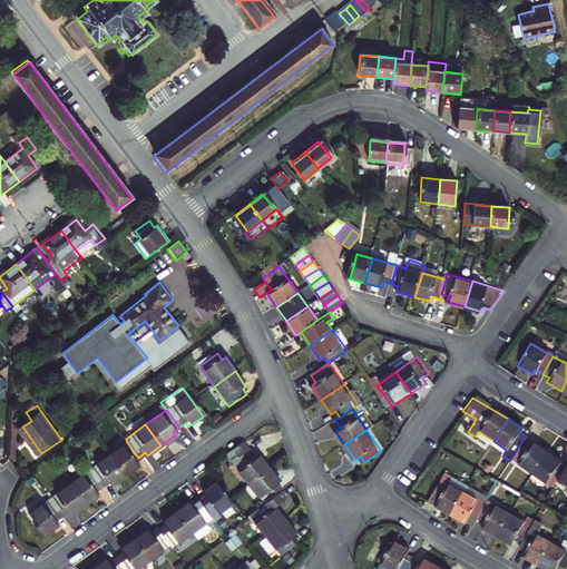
[(531,473),(546,451),(530,441),(528,447),(521,442),(510,460),(531,473)]
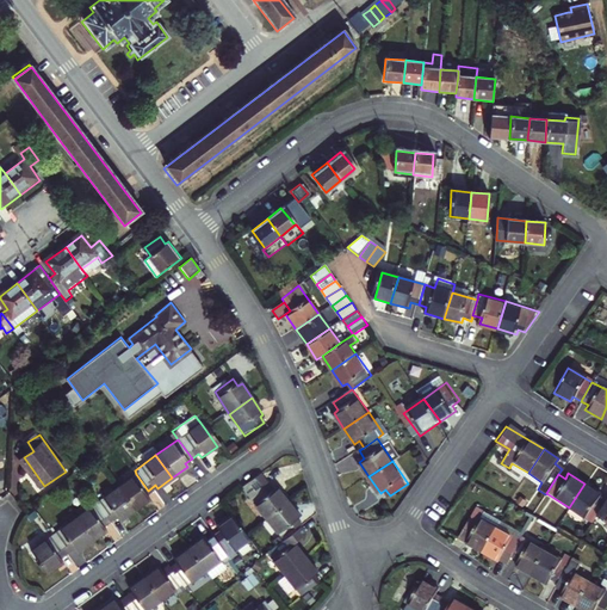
[(143,498),(150,493),(148,491),(136,474),(115,490),(131,512),(146,501),(143,498)]
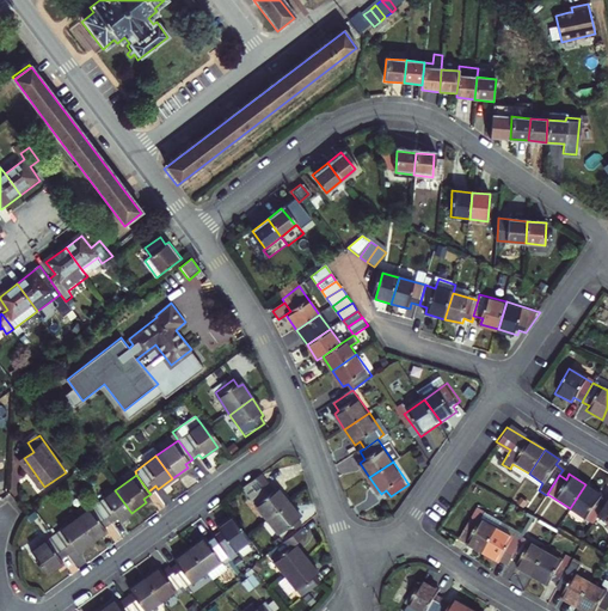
[(241,489),(265,525),(289,507),(278,493),(275,495),(259,476),(241,489)]
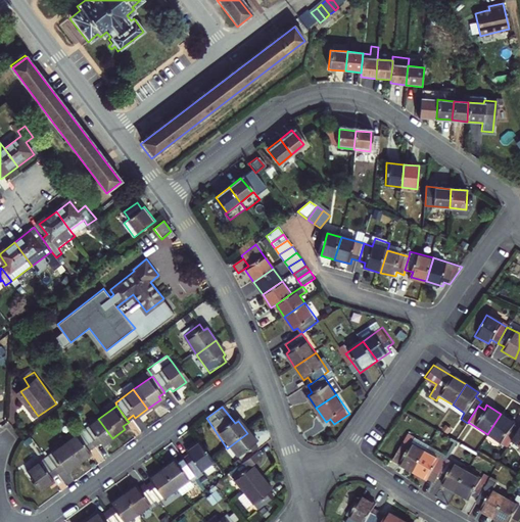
[(507,446),(510,441),(517,431),(510,426),(513,422),(501,414),(487,434),(507,446)]
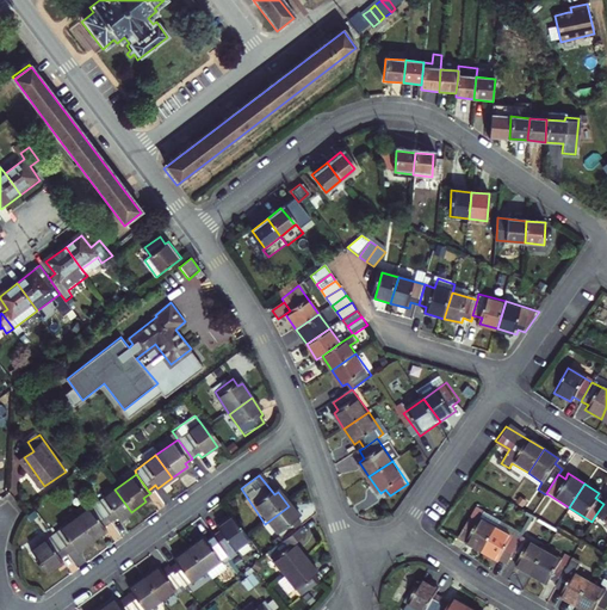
[(94,505),(107,524),(112,521),(115,523),(131,512),(115,490),(94,505)]
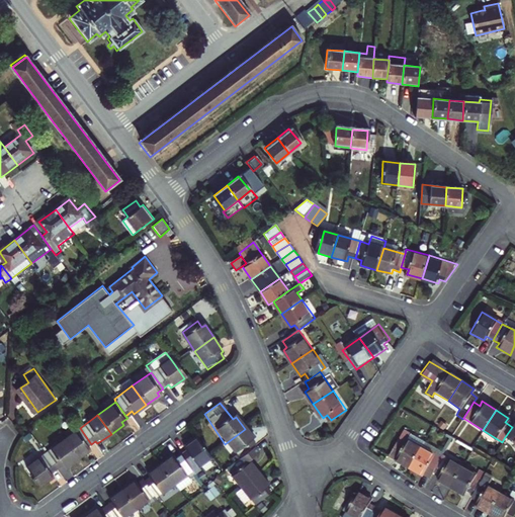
[(514,422),(512,427),(505,437),(514,443),(514,422)]
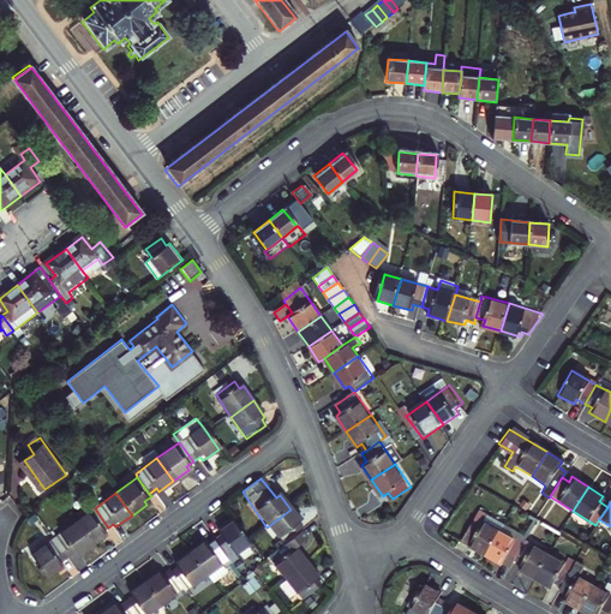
[(108,528),(95,508),(72,524),(89,547),(103,536),(101,532),(108,528)]
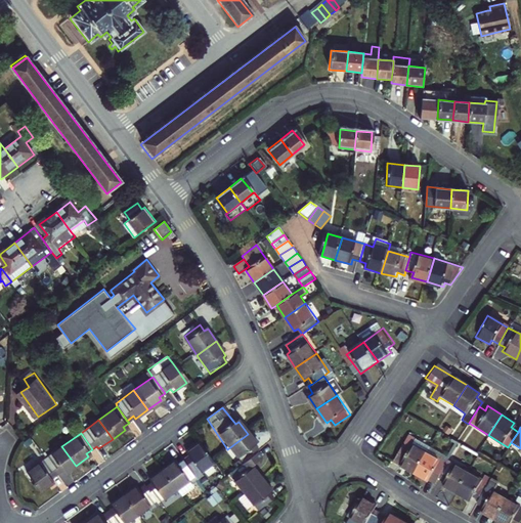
[(257,448),(248,434),(227,449),(242,469),(256,459),(258,456),(254,450),(257,448)]
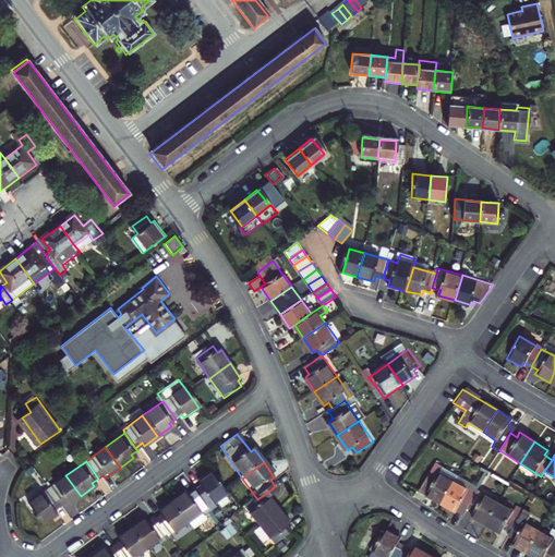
[(439,503),(454,480),(432,467),(418,489),(439,503)]
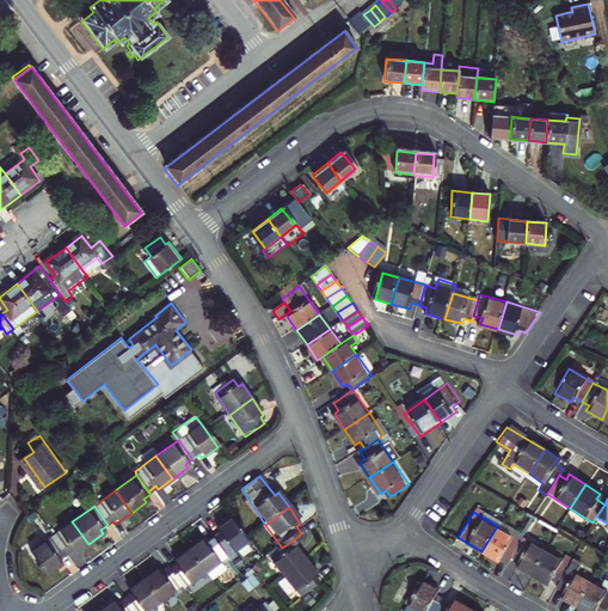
[(250,541),(234,518),(219,529),(220,532),(214,537),(227,557),(250,541)]
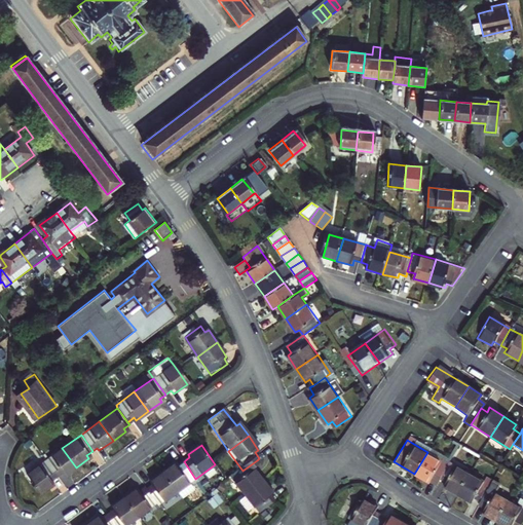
[(76,467),(62,448),(44,460),(55,478),(61,475),(62,477),(76,467)]
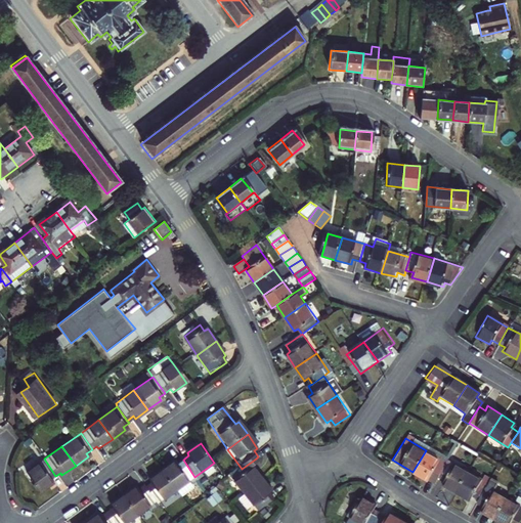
[(445,462),(426,450),(413,472),(425,480),(426,479),(432,483),(436,477),(445,462)]
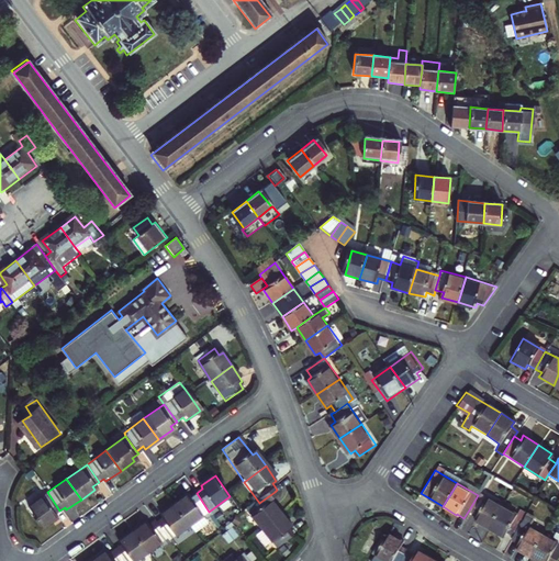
[(59,511),(47,492),(25,508),(41,529),(55,518),(53,515),(59,511)]
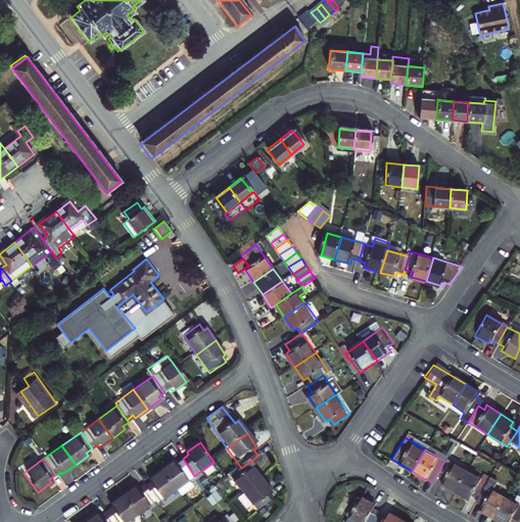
[(255,458),(241,468),(233,474),(245,491),(265,478),(256,466),(260,464),(255,458)]
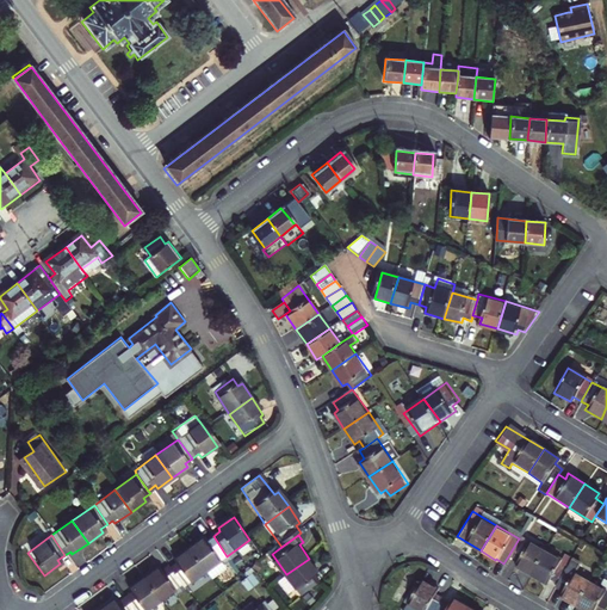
[(227,556),(214,536),(208,541),(205,537),(191,548),(205,571),(211,578),(224,568),(222,566),(229,560),(227,556)]
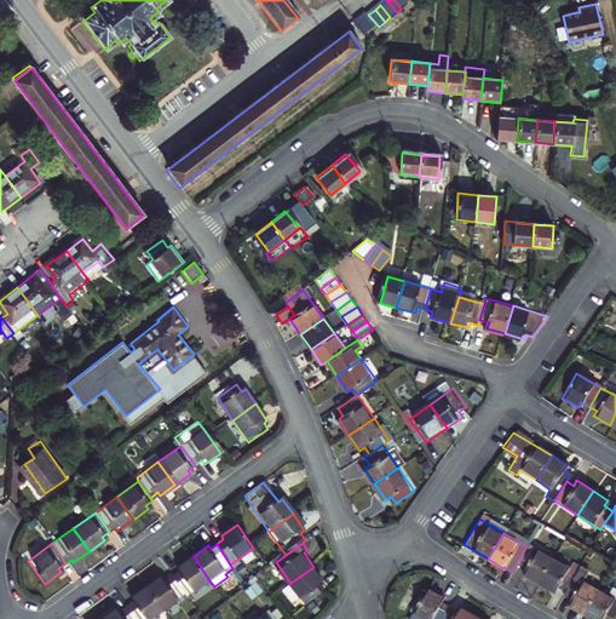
[(536,583),(551,559),(527,544),(527,546),(516,565),(523,568),(519,573),(536,583)]
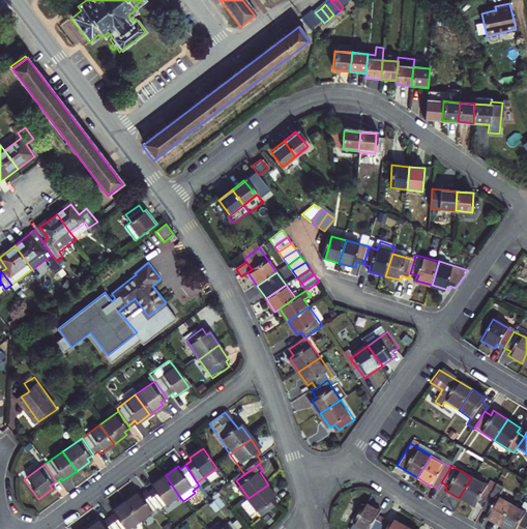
[(178,495),(166,475),(151,486),(152,488),(147,492),(157,507),(159,508),(178,495)]
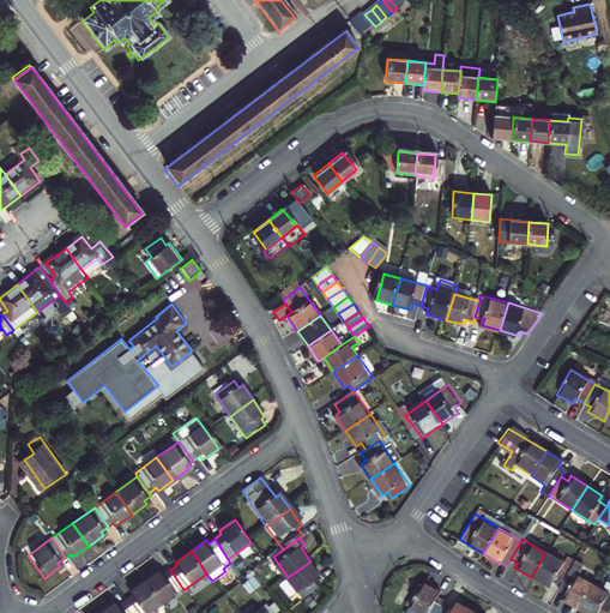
[(568,566),(545,553),(531,577),(545,586),(549,581),(557,586),(568,566)]
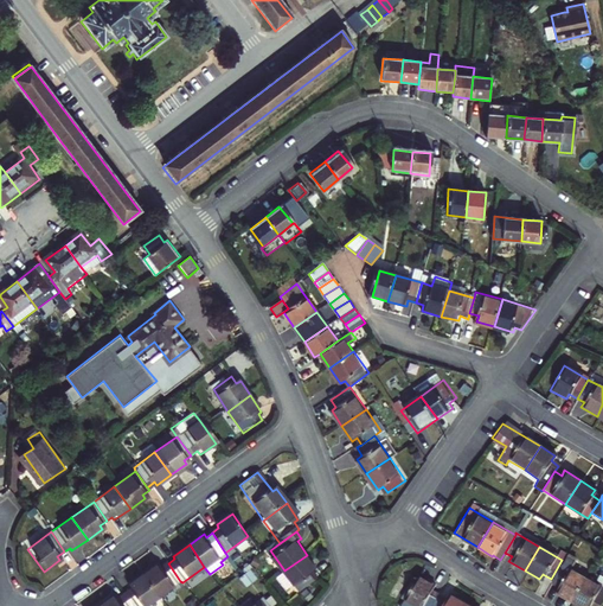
[(284,571),(277,576),(287,589),(294,585),(300,593),(318,580),(314,573),(316,571),(307,555),(284,571)]
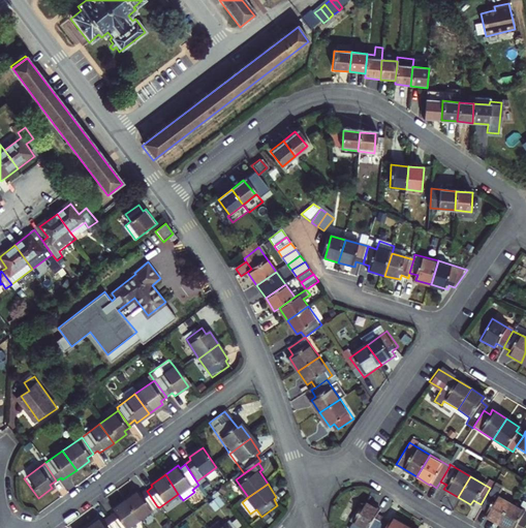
[(481,504),(478,508),(484,511),(482,516),(496,524),(508,503),(495,495),(499,487),(493,484),(490,488),(481,504)]
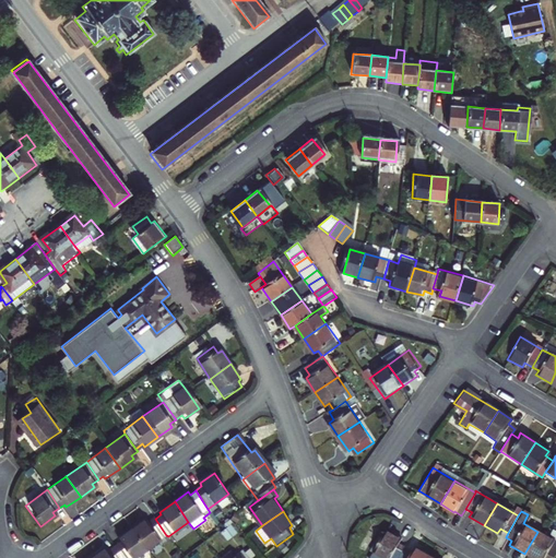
[(166,535),(155,519),(154,517),(148,521),(145,519),(132,527),(148,549),(166,535)]
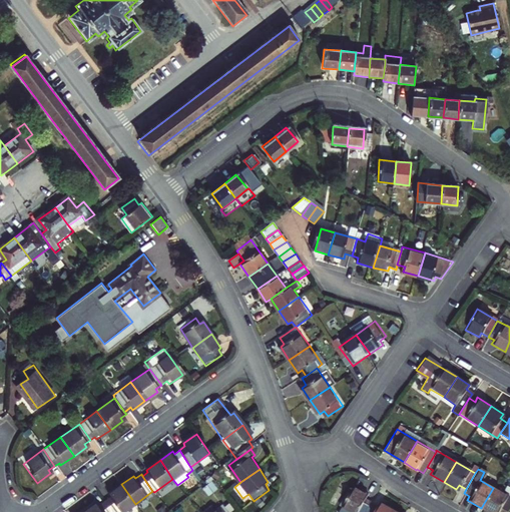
[(122,511),(135,504),(121,484),(108,493),(110,496),(105,499),(114,511),(122,511)]
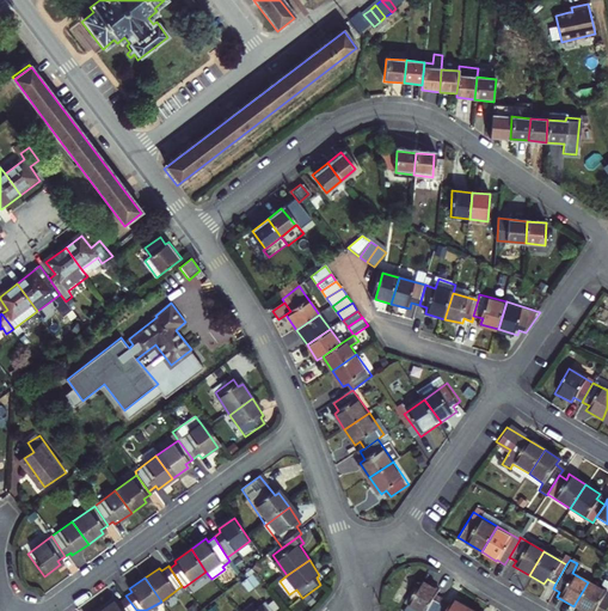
[(434,610),(442,597),(435,593),(437,587),(423,578),(406,609),(409,610),(434,610)]
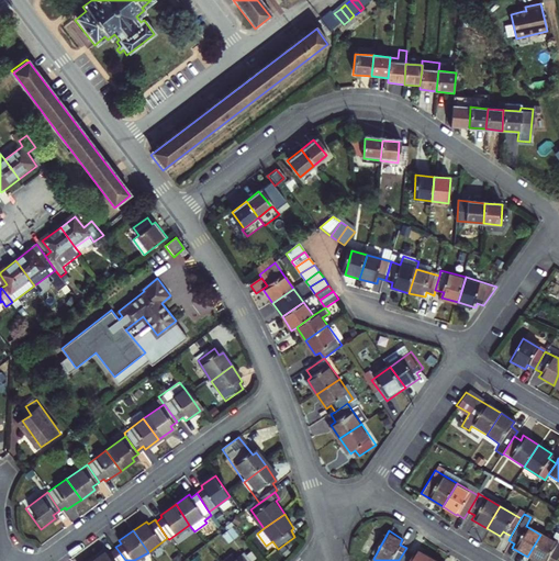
[(543,560),(544,560),(545,560),(552,560),(558,550),(558,545),(540,535),(527,557),(534,560),(543,560)]
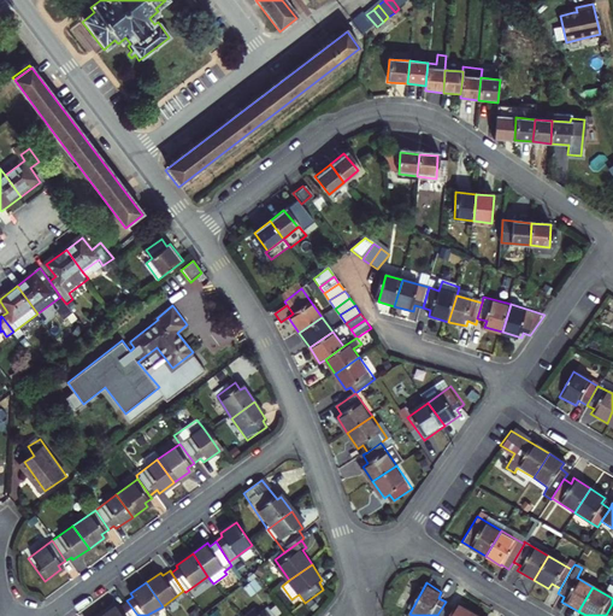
[(137,615),(127,600),(119,606),(117,603),(101,614),(104,615),(137,615)]
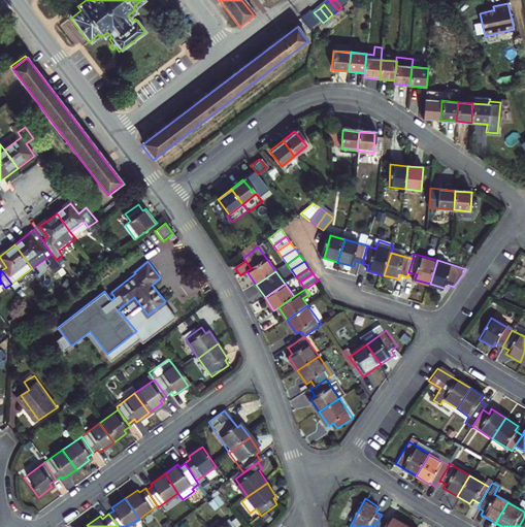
[(382,515),(374,526),(402,526),(405,523),(392,515),(389,520),(382,515)]
